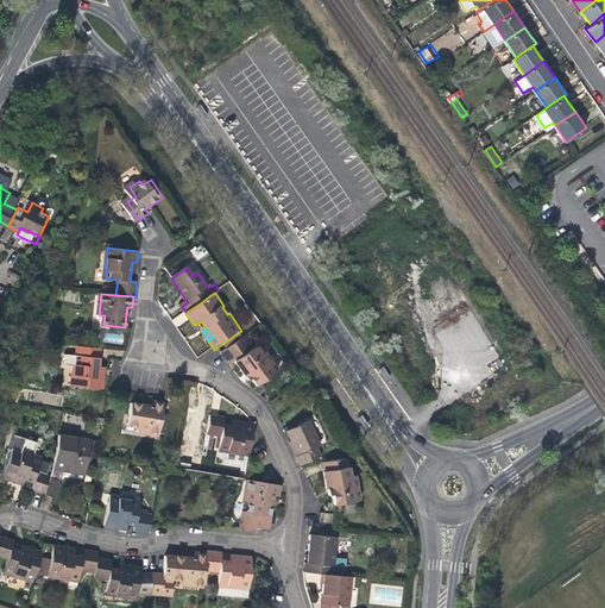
[(249,337),(222,353),(231,365),(237,362),(241,369),(246,375),(249,373),(258,386),(278,371),(266,353),(264,356),(258,348),(256,349),(249,337)]
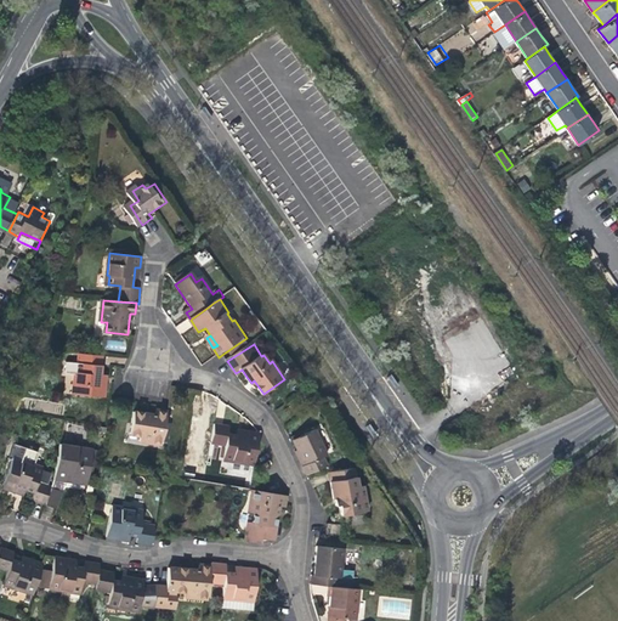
[(103,404),(105,393),(98,391),(101,380),(103,357),(79,355),(77,378),(74,377),(72,400),(103,404)]
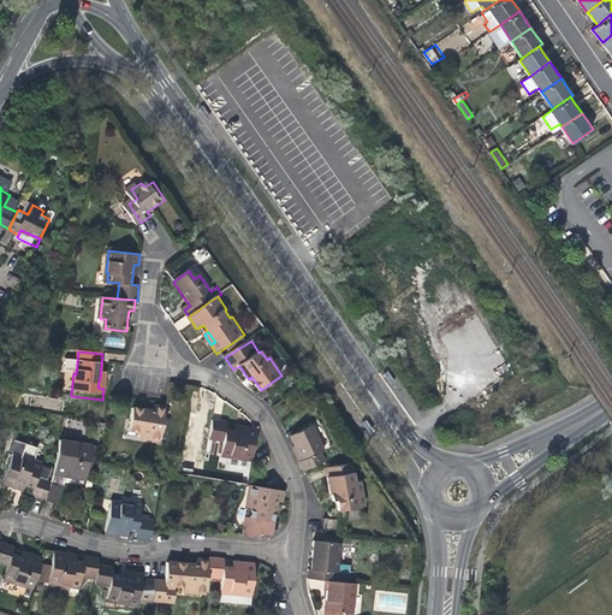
[(132,407),(129,429),(140,430),(140,436),(161,441),(167,407),(156,404),(155,411),(132,407)]
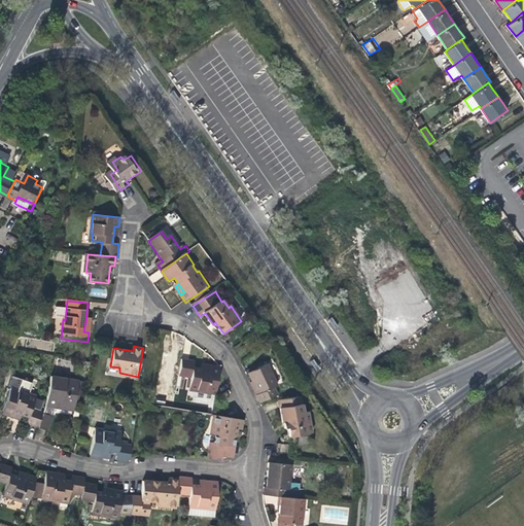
[(217,393),(221,371),(221,366),(218,366),(212,364),(212,365),(211,370),(201,367),(201,366),(195,365),(196,360),(183,358),(180,374),(193,376),(189,388),(217,393)]
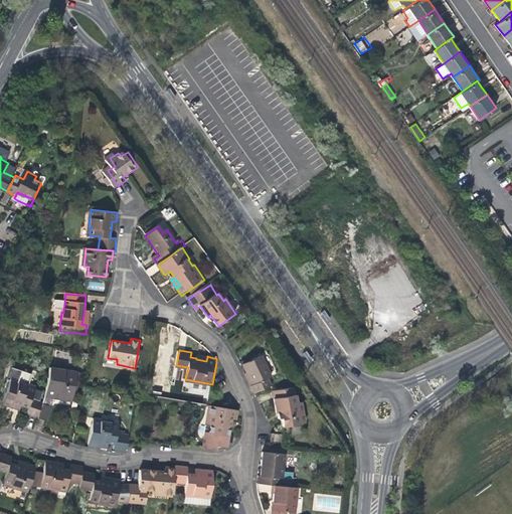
[(253,384),(250,385),(254,393),(271,386),(267,378),(271,376),(261,355),(243,364),(253,384)]
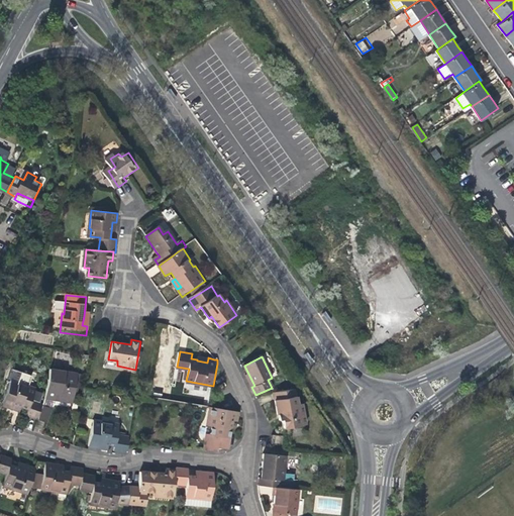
[(248,381),(251,387),(254,386),(244,366),(242,367),(248,381)]
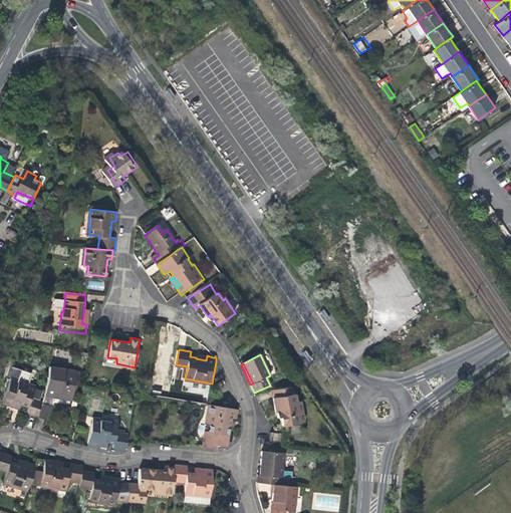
[(26,414),(32,416),(35,399),(32,398),(35,388),(28,385),(32,372),(12,365),(8,376),(11,377),(2,403),(11,406),(13,402),(22,405),(28,407),(26,414)]
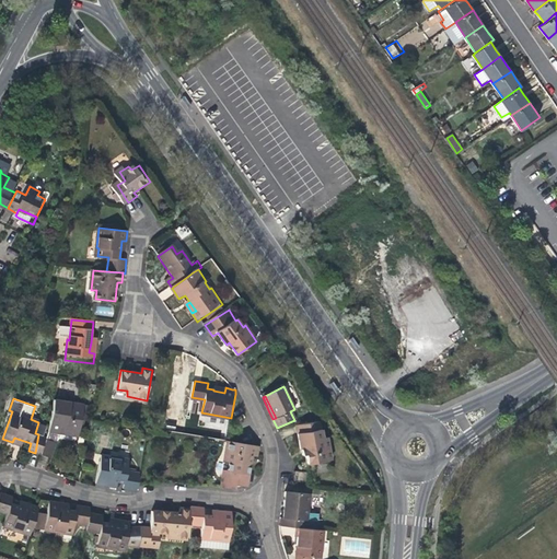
[(49,431),(60,432),(61,427),(67,428),(67,429),(80,432),(84,406),(55,402),(49,431)]
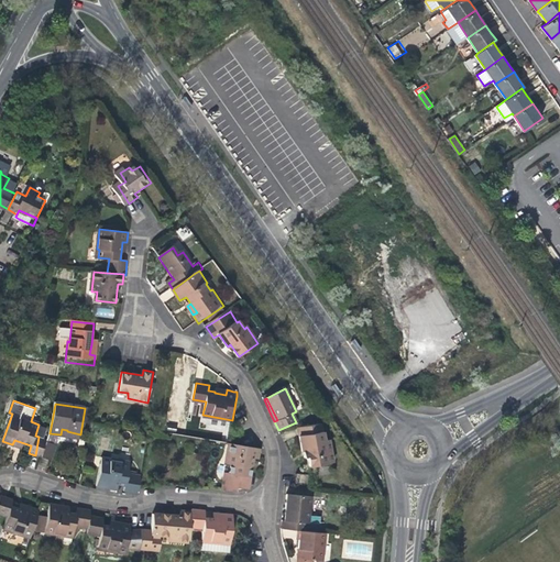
[(319,423),(297,427),(300,440),(302,451),(305,451),(308,466),(330,462),(326,439),(321,439),(319,423)]
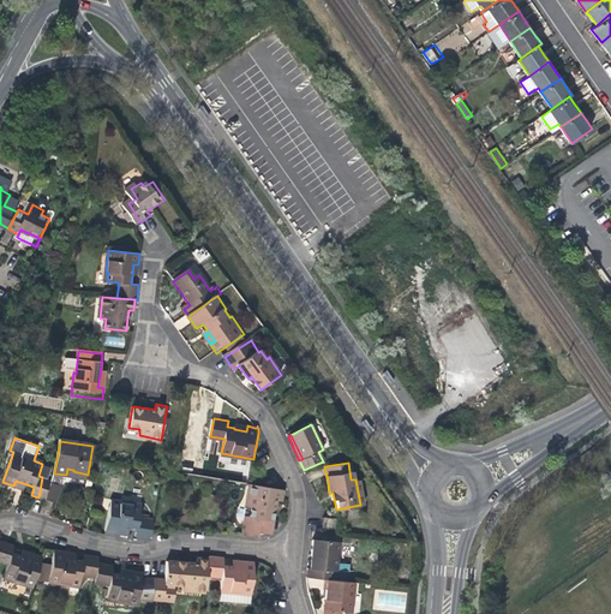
[(87,478),(88,475),(73,471),(73,470),(67,469),(66,475),(77,477),(87,478)]
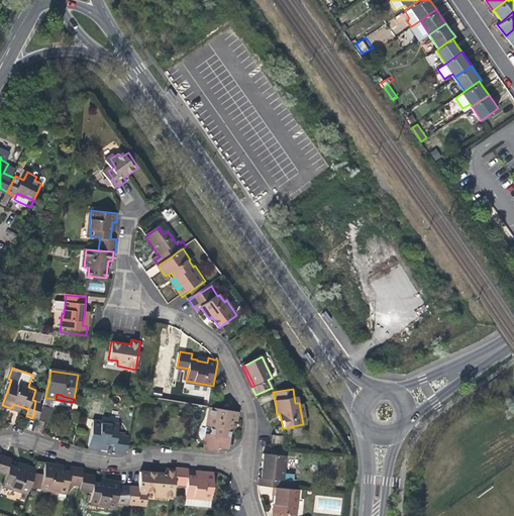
[(32,418),(38,420),(43,406),(44,404),(35,401),(32,418)]
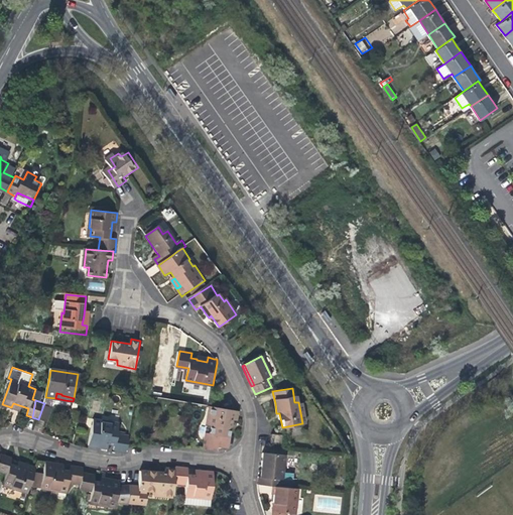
[(52,408),(43,405),(38,419),(47,422),(52,408)]
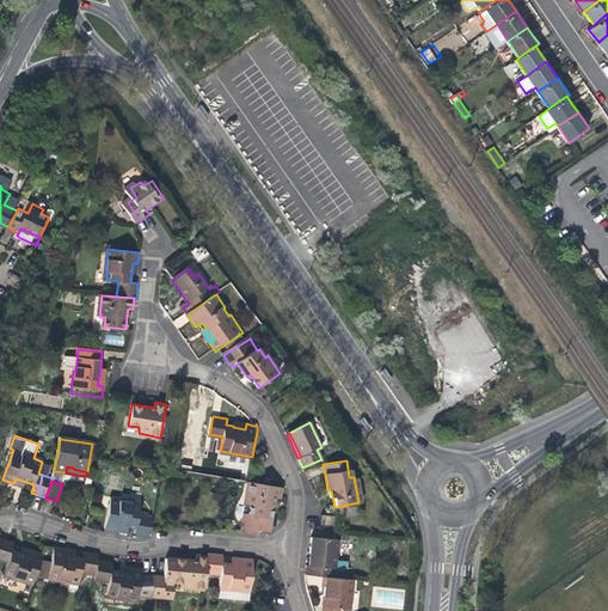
[(281,500),(283,489),(251,483),(246,506),(252,507),(250,515),(246,515),(243,535),(259,537),(264,537),(269,535),(274,506),(275,500),(281,500)]
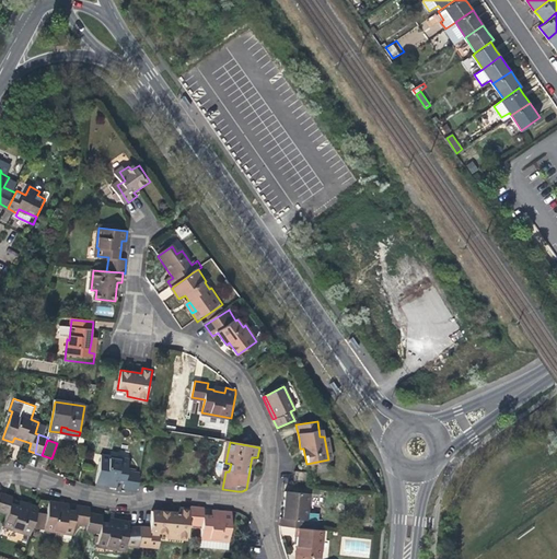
[(96,484),(106,486),(106,480),(116,482),(125,484),(124,488),(138,491),(140,478),(140,474),(128,472),(129,461),(122,459),(122,457),(102,454),(96,484)]
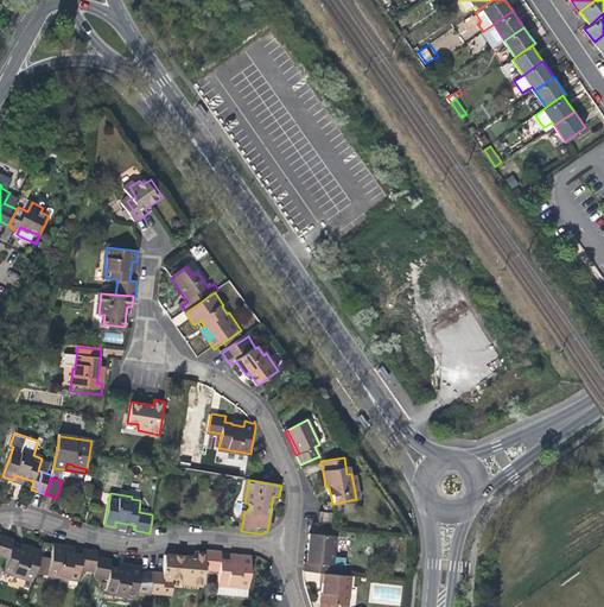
[(332,513),(320,512),(319,524),(331,525),(332,513)]
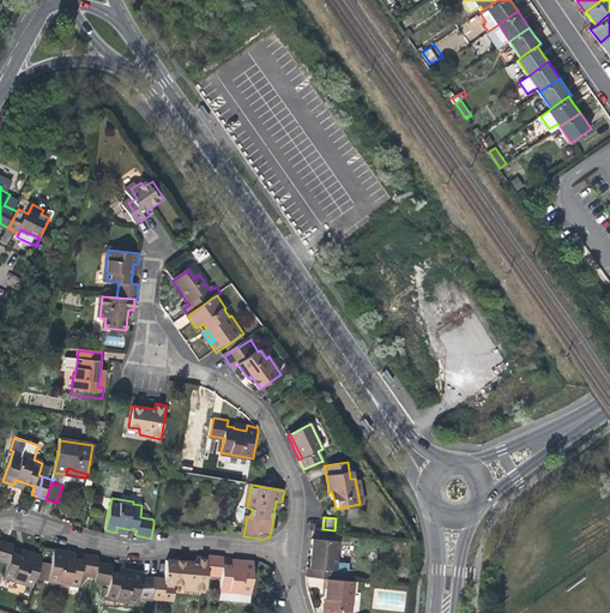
[(307,576),(325,578),(333,578),(334,569),(337,569),(339,542),(313,539),(312,554),(314,554),(313,559),(313,566),(308,565),(307,576)]
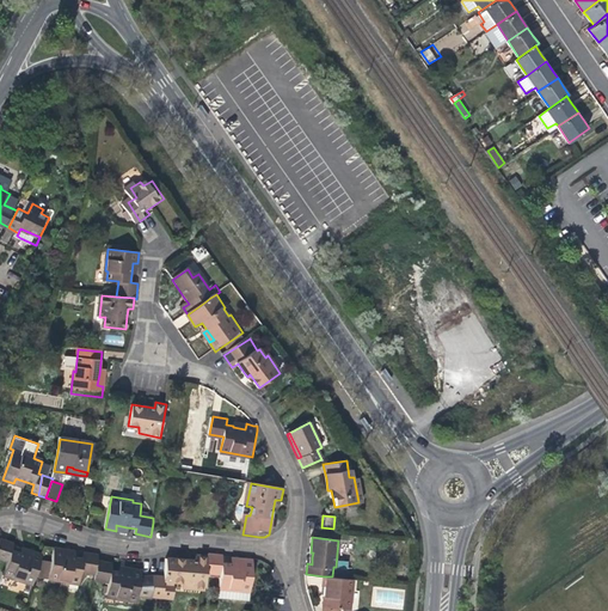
[(43,555),(32,553),(31,557),(20,554),(12,551),(13,544),(0,539),(0,560),(7,562),(2,574),(12,578),(12,580),(34,586),(43,555)]
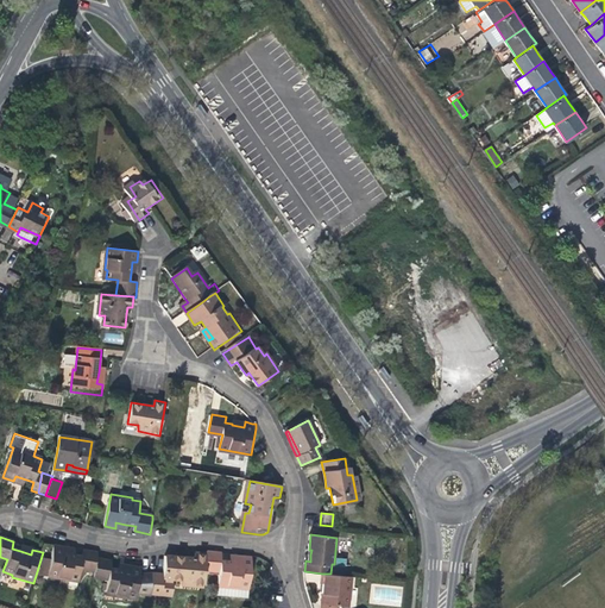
[(79,569),(94,571),(96,559),(98,552),(82,551),(81,558),(73,557),(62,555),(62,549),(52,547),(46,578),(68,582),(69,580),(77,581),(79,569)]
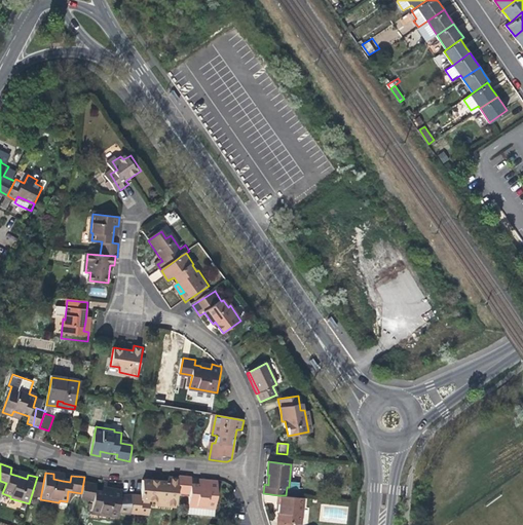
[(180,477),(179,479),(178,493),(190,495),(189,504),(197,505),(197,508),(216,510),(218,483),(209,482),(209,486),(198,485),(191,484),(192,478),(180,477)]
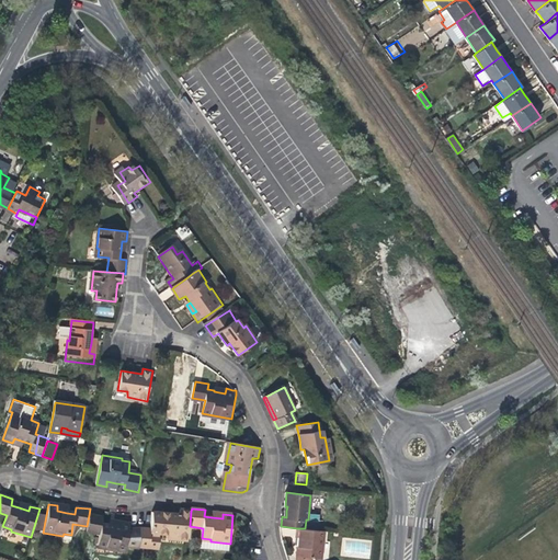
[(174,514),(160,513),(159,528),(150,528),(140,528),(140,547),(158,548),(159,533),(168,533),(168,538),(189,540),(190,526),(191,511),(180,510),(180,515),(174,514)]
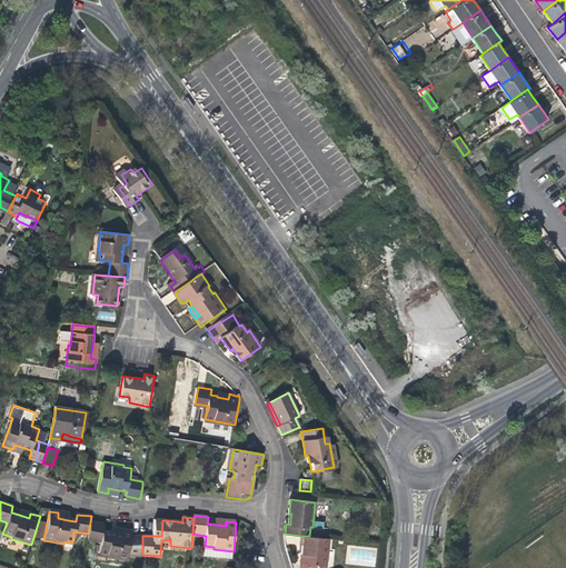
[(161,536),(162,520),(154,519),(152,536),(161,536)]
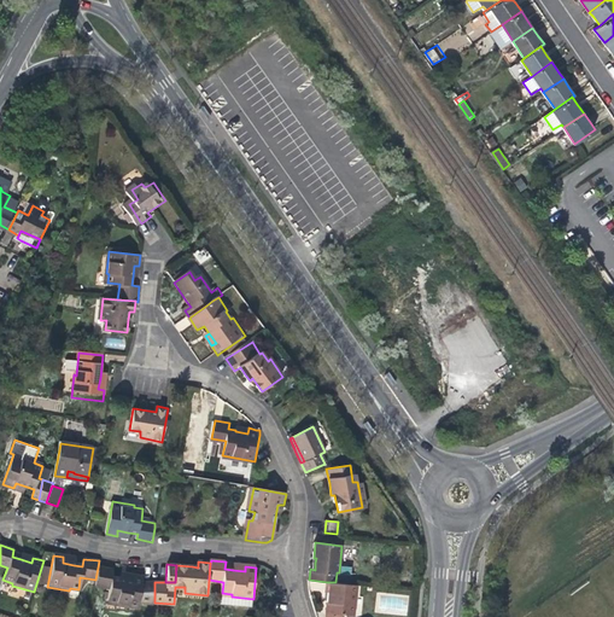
[(112,570),(98,568),(95,580),(94,587),(109,589),(106,601),(116,603),(115,605),(136,609),(138,603),(155,606),(155,603),(155,582),(150,582),(141,582),(142,577),(132,576),(130,581),(120,578),(111,577),(112,570)]
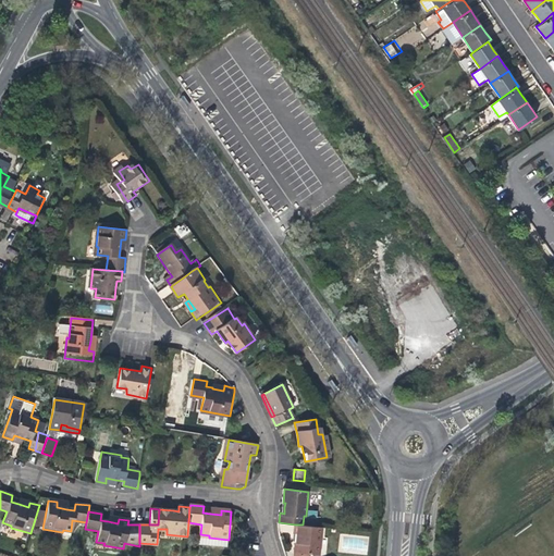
[(318,555),(322,527),(303,524),(295,524),(294,533),(297,533),(297,541),(295,541),(293,555),(318,555)]
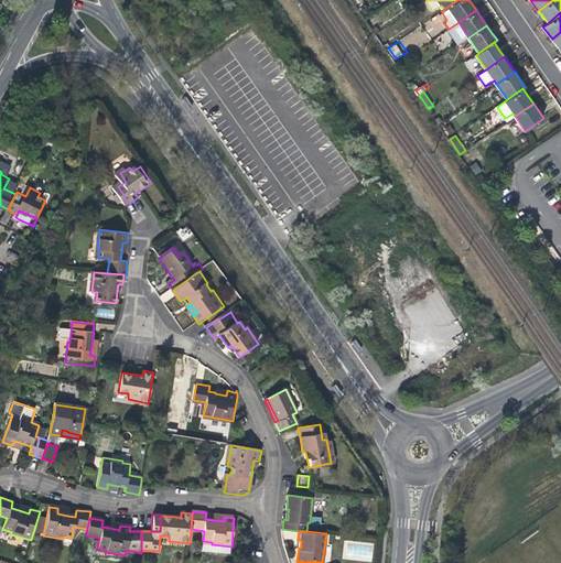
[(212,542),(203,541),(202,548),(205,552),(227,554),(230,551),(232,547),(212,544),(212,542)]
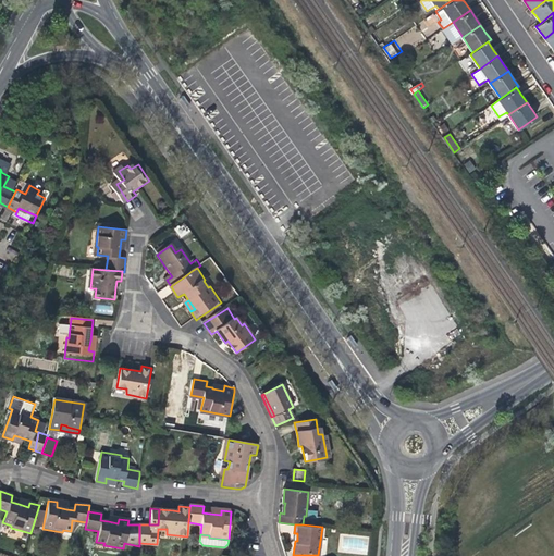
All buildings are outlined.
